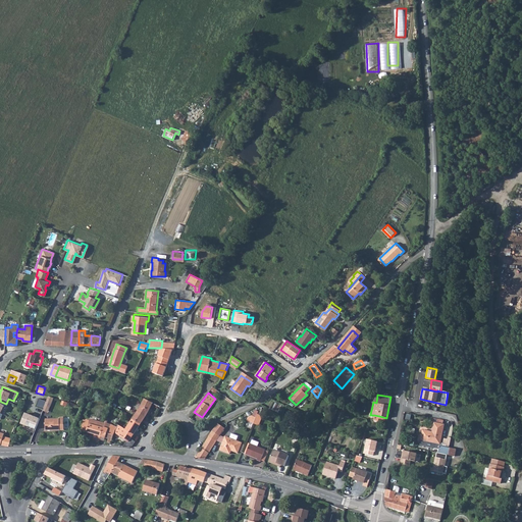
[(53,398),(48,396),(47,397),(45,401),(44,404),(49,406),(53,398)]
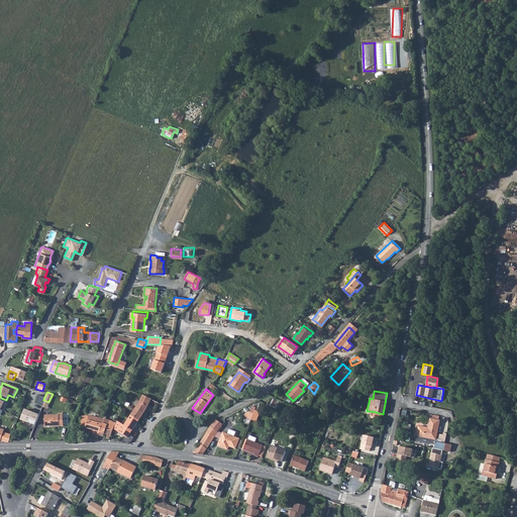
[(42,405),(43,400),(44,397),(37,395),(35,402),(42,405)]
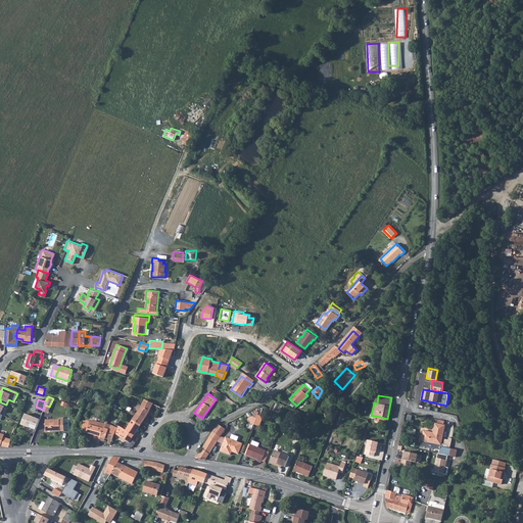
[(142,407),(149,411),(153,403),(144,399),(142,407)]
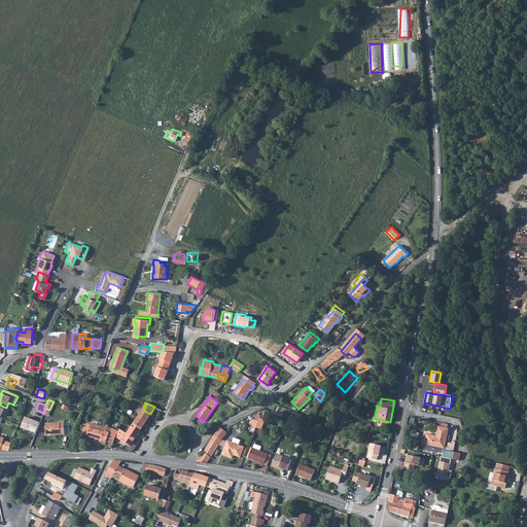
[(139,415),(146,420),(149,416),(150,414),(143,410),(139,415)]
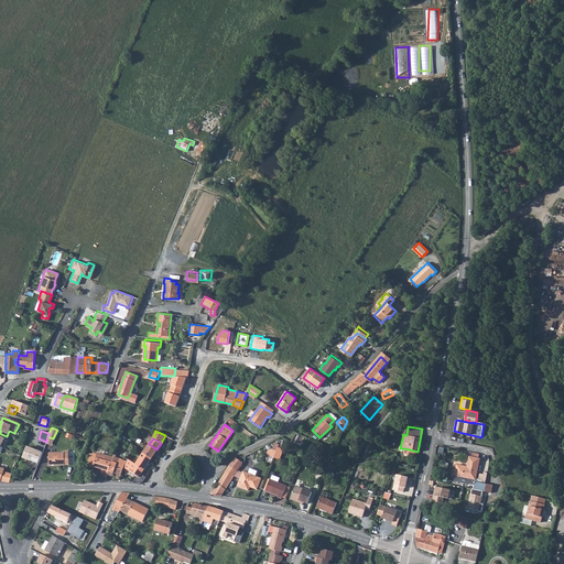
[(142,453),(151,458),(153,456),(156,449),(149,444),(142,453)]
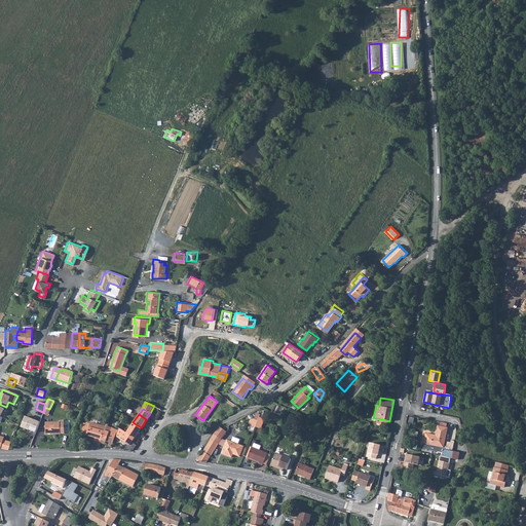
[(256,425),(256,426),(260,427),(264,418),(259,416),(256,425)]
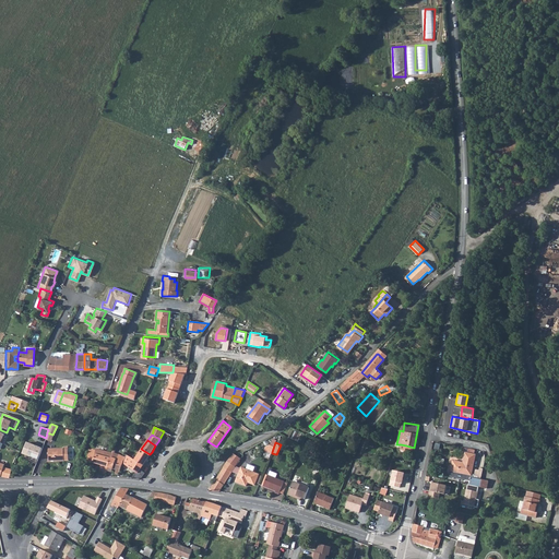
[(30,458),(37,460),(42,449),(25,443),(22,453),(30,456),(30,458)]
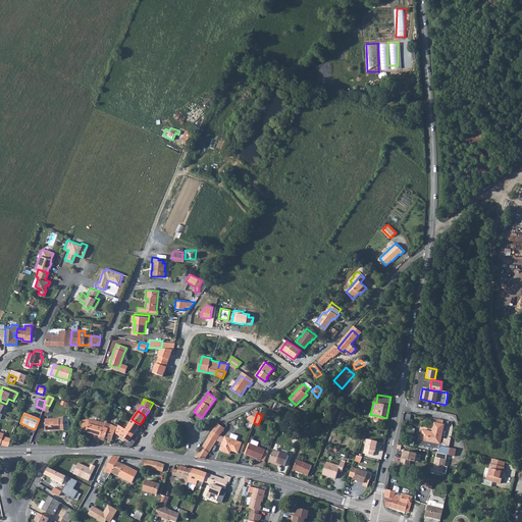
[(45,418),(45,429),(59,429),(59,418),(45,418)]
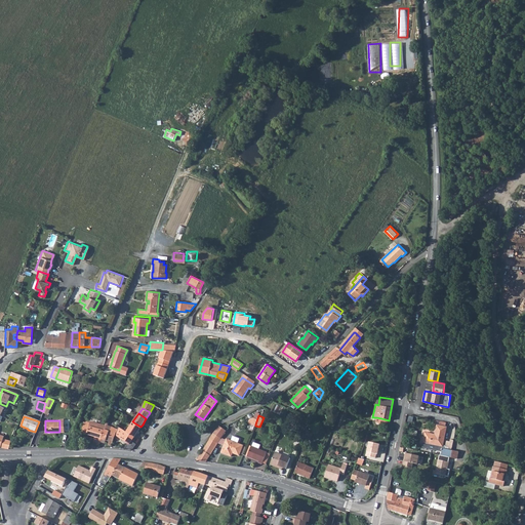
[(80,432),(94,437),(99,438),(105,426),(90,421),(89,426),(83,423),(81,431),(80,432)]
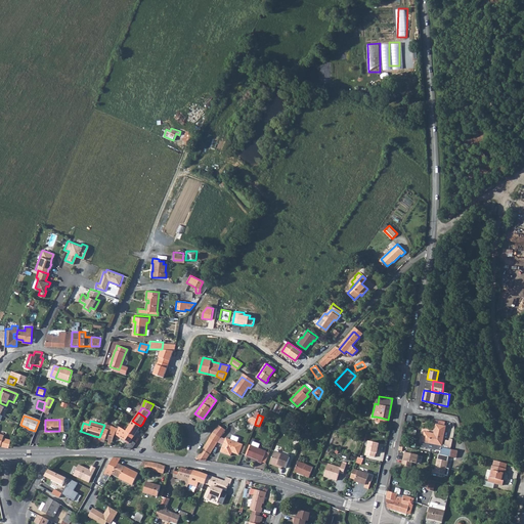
[(124,447),(130,448),(135,442),(131,440),(140,426),(132,421),(125,431),(119,427),(116,434),(122,439),(123,439),(127,442),(124,447)]
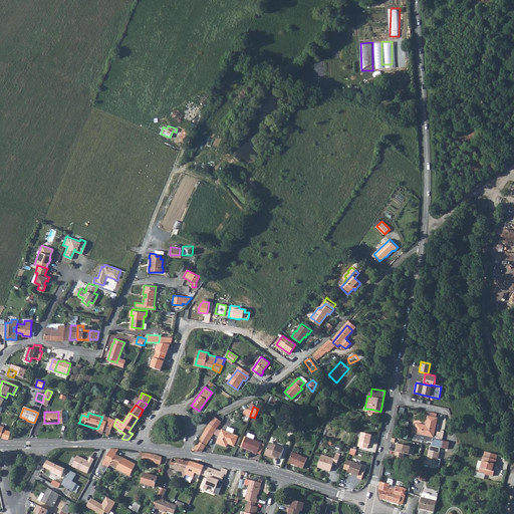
[(97,429),(103,431),(106,432),(105,435),(108,436),(113,425),(112,425),(114,422),(109,420),(103,417),(102,417),(97,429)]
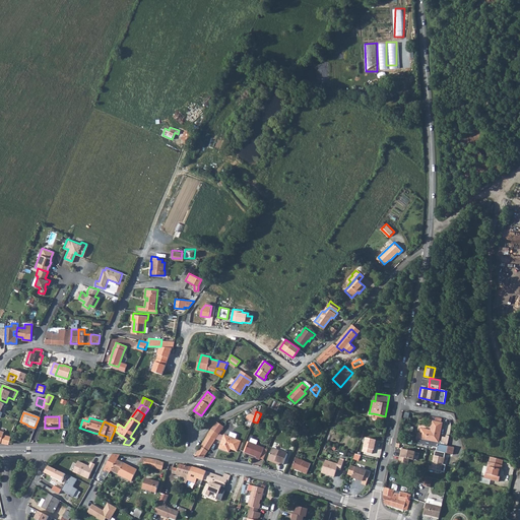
[(211,429),(218,434),(224,427),(220,424),(217,421),(211,429)]
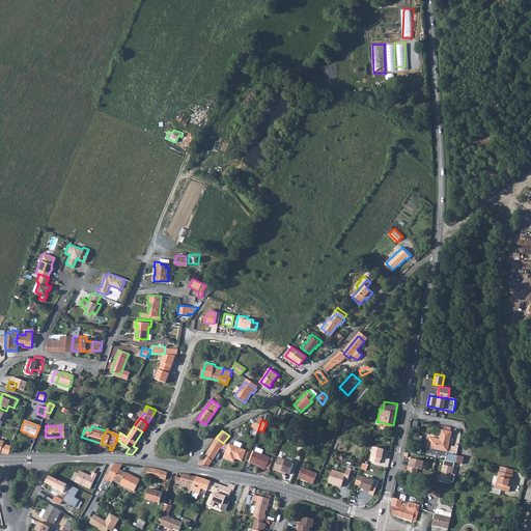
[(428,448),(448,452),(452,432),(442,430),(440,440),(430,438),(428,448)]
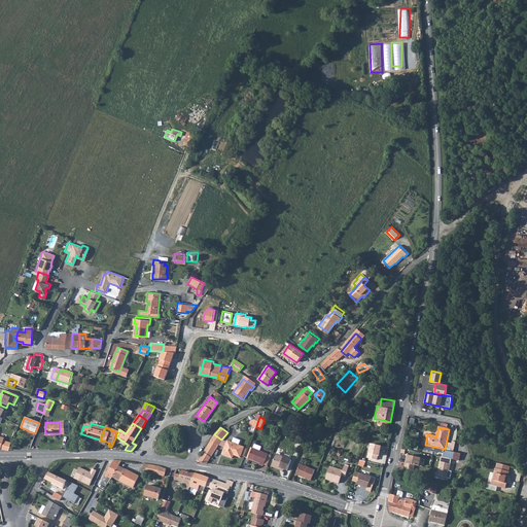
[(210,440),(218,445),(221,440),(214,434),(210,440)]
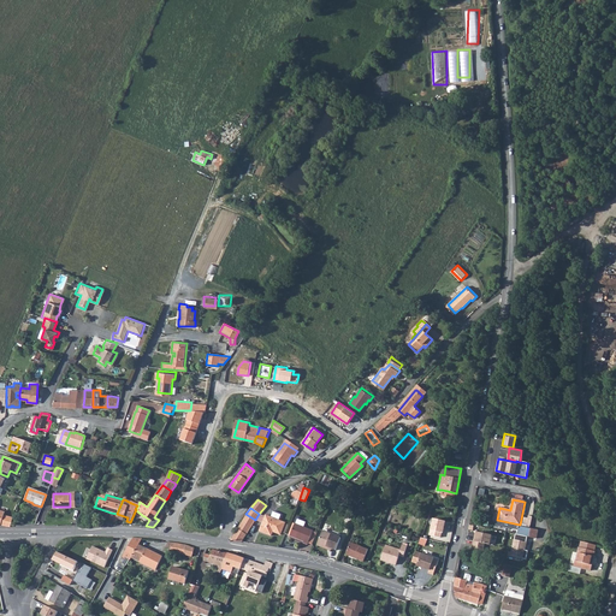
[(0,525),(10,526),(12,516),(4,514),(0,525)]
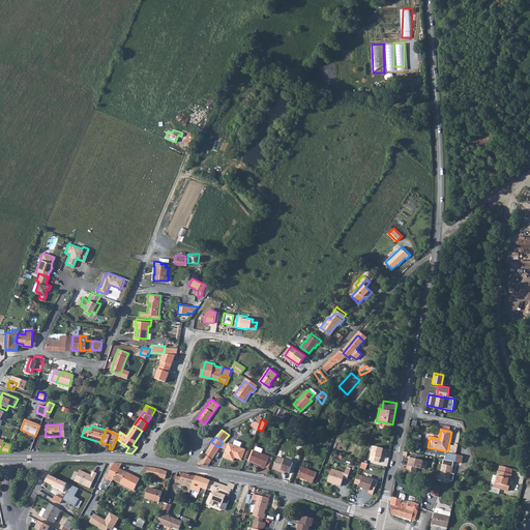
[(208,448),(216,452),(219,447),(211,442),(208,448)]
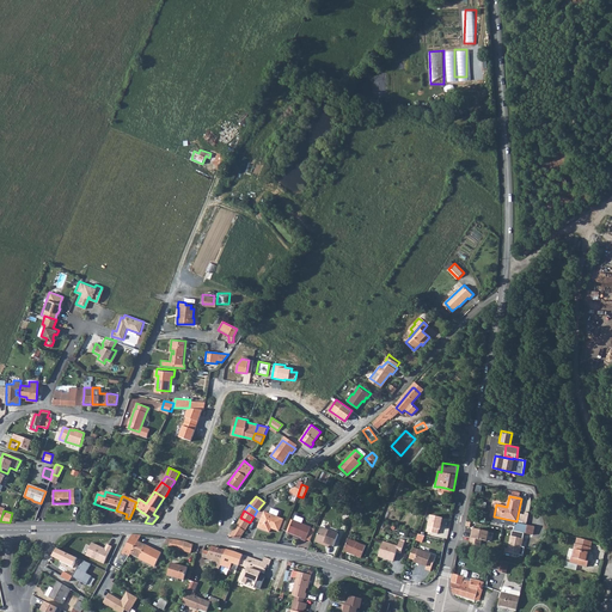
[(261,519),(258,527),(270,532),(271,527),(279,531),(283,519),(264,510),(263,513),(261,519)]
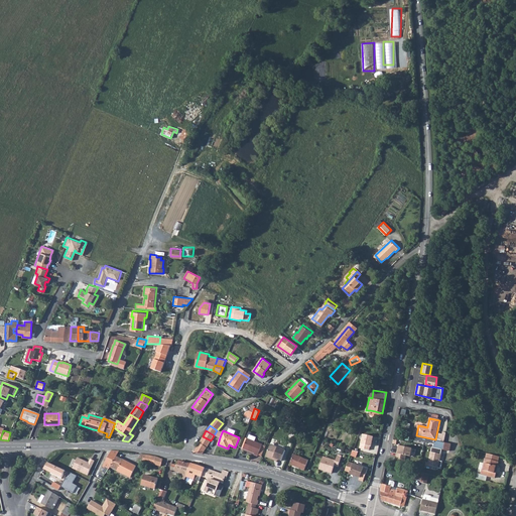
[(374,434),(363,432),(361,447),(370,449),(371,444),(372,445),(374,434)]
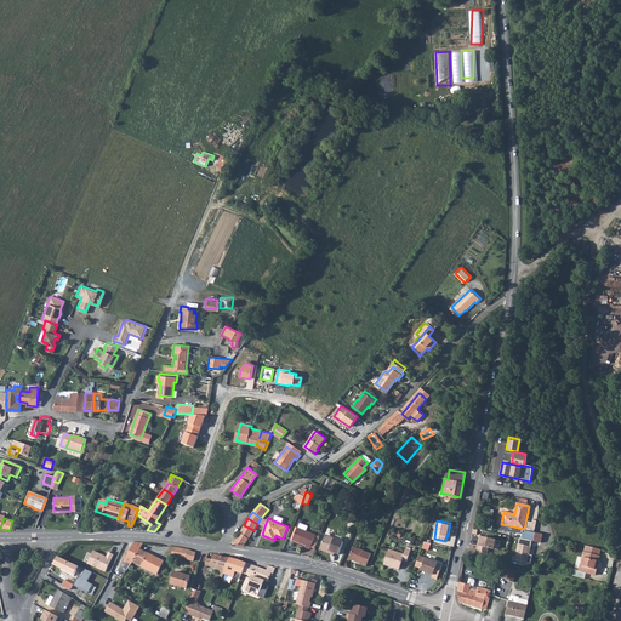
[(500,530),(523,535),(523,531),(524,529),(501,524),(500,530)]
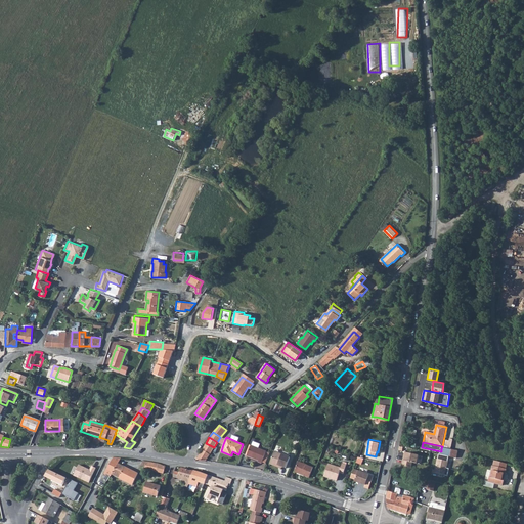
[(195,459),(206,461),(206,460),(214,447),(206,443),(195,459)]
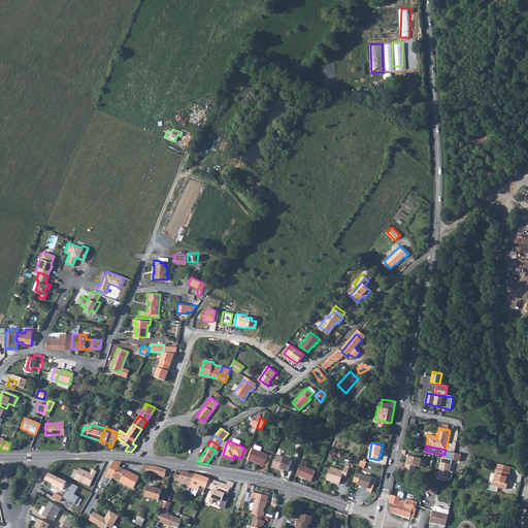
[(253,448),(249,459),(261,463),(260,465),(264,466),(264,464),(268,454),(253,448)]
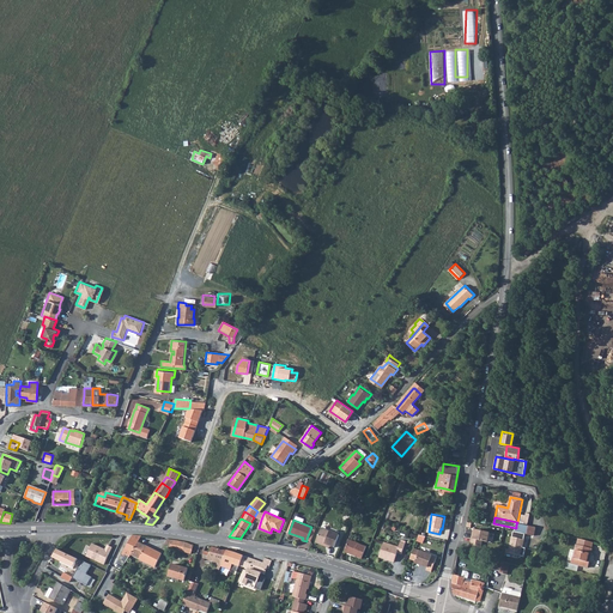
[(516,528),(515,533),(526,534),(534,536),(536,528),(516,525),(516,528)]
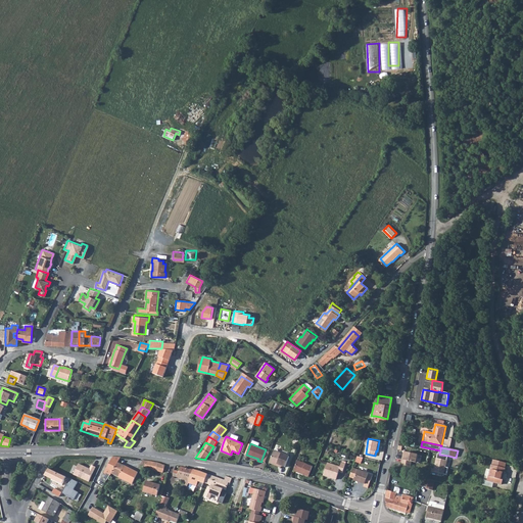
[(269,462),(277,465),(278,463),(280,464),(281,465),(285,466),(289,456),(278,450),(277,454),(273,453),(269,462)]
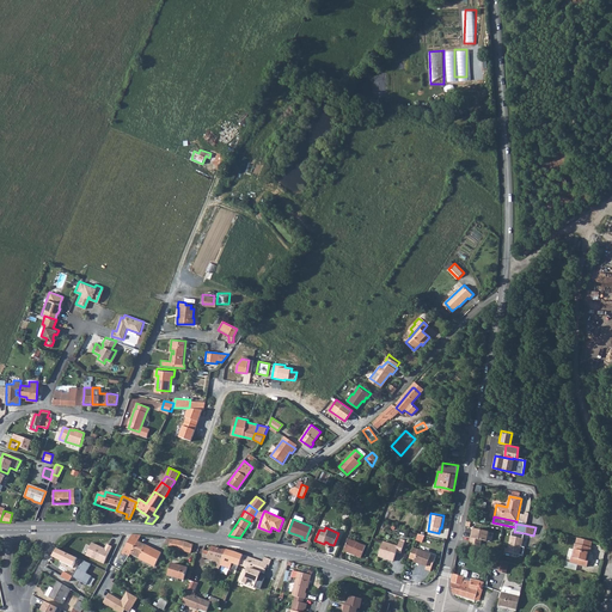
[(471,533),(470,538),(482,540),(487,542),(488,532),(473,528),(472,533),(471,533)]
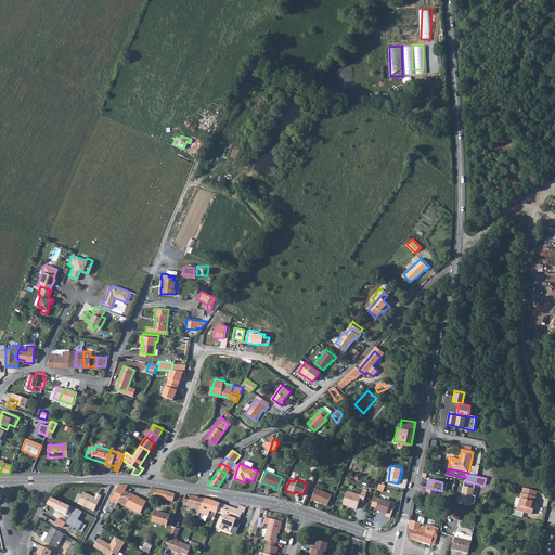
[(466,482),(465,481),(461,500),(463,502),(474,504),(476,497),(473,497),(476,483),(466,482)]
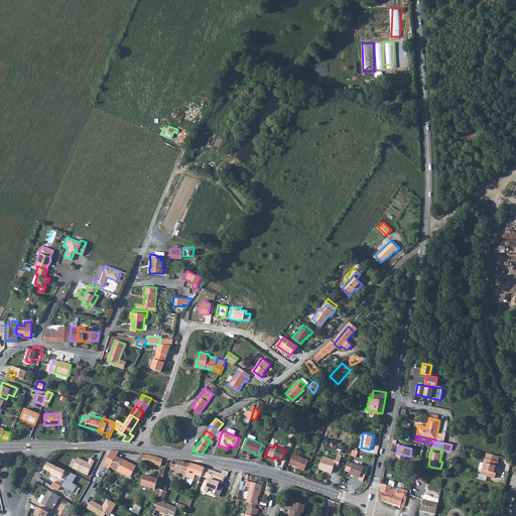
[(106,471),(107,471),(108,469),(109,469),(110,467),(116,457),(119,452),(111,450),(111,452),(103,466),(107,468),(106,471)]
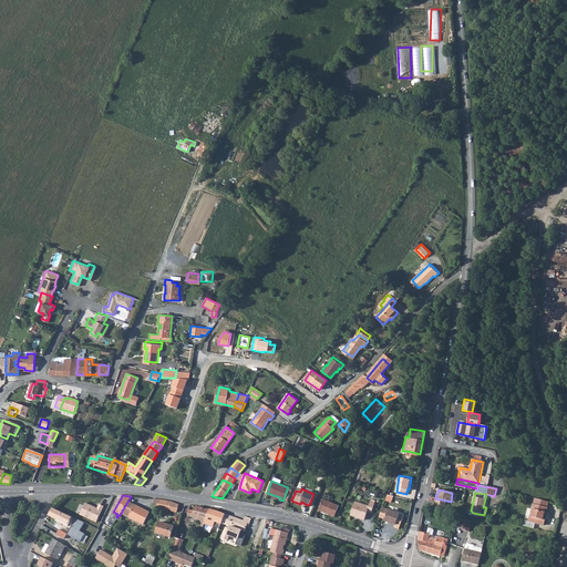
[(322,498),(318,509),(334,516),(339,505),(322,498)]
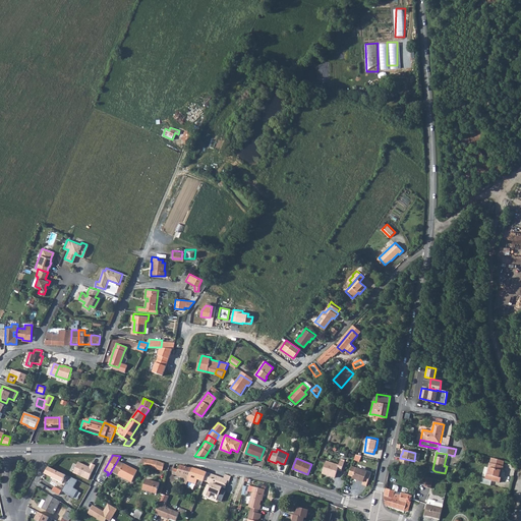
[(400,458),(398,469),(402,470),(407,471),(410,460),(400,458)]
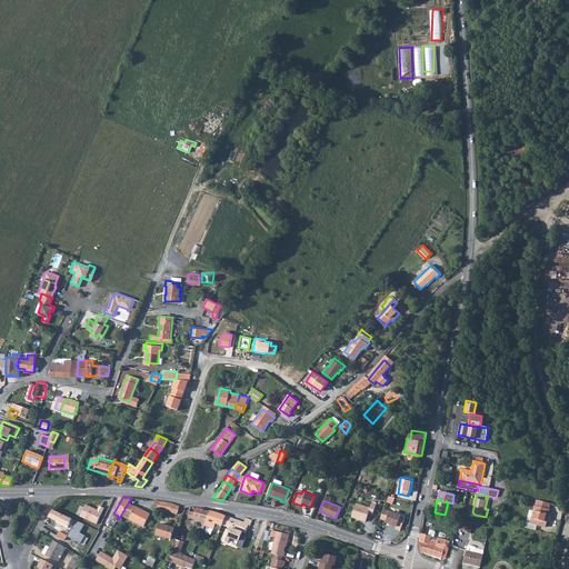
[(537,525),(545,527),(547,521),(545,521),(547,513),(548,515),(551,503),(536,500),(533,510),(535,511),(532,518),(531,518),(530,523),(537,525)]
